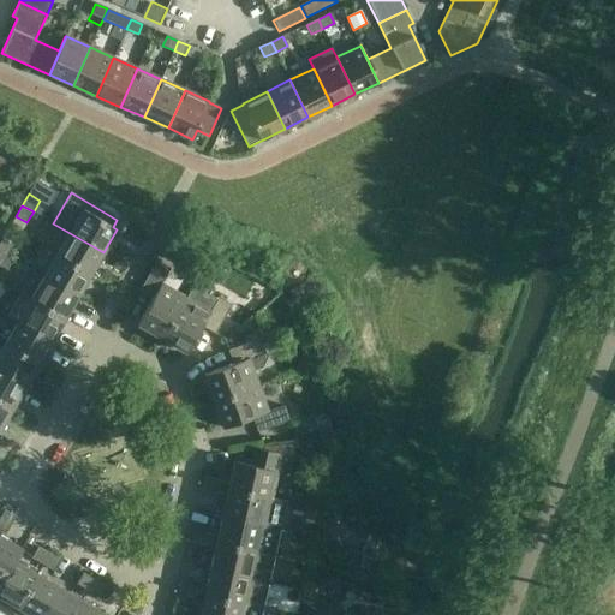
[(70,233),(57,255),(90,275),(103,252),(70,233)]
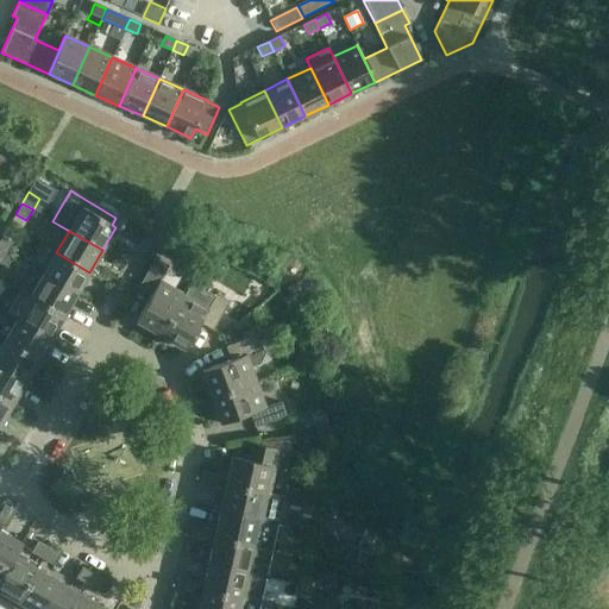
[(0,239),(0,249),(7,253),(13,243),(2,237),(0,239)]
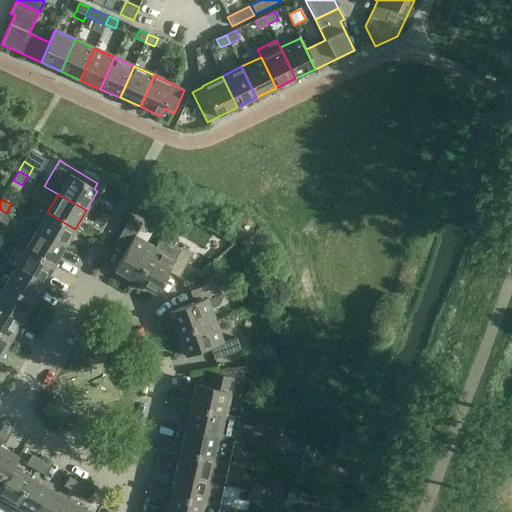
[(64,247),(75,229),(47,212),(36,231),(64,247)]
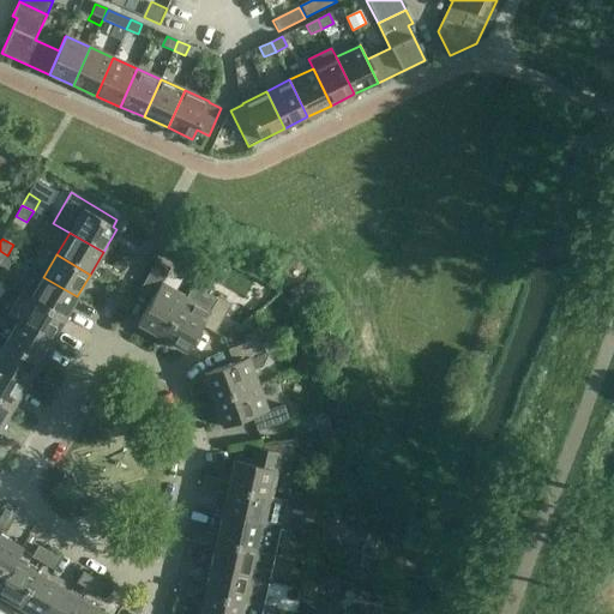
[(161,338),(186,298),(161,283),(170,269),(157,260),(139,290),(152,298),(137,325),(161,338)]
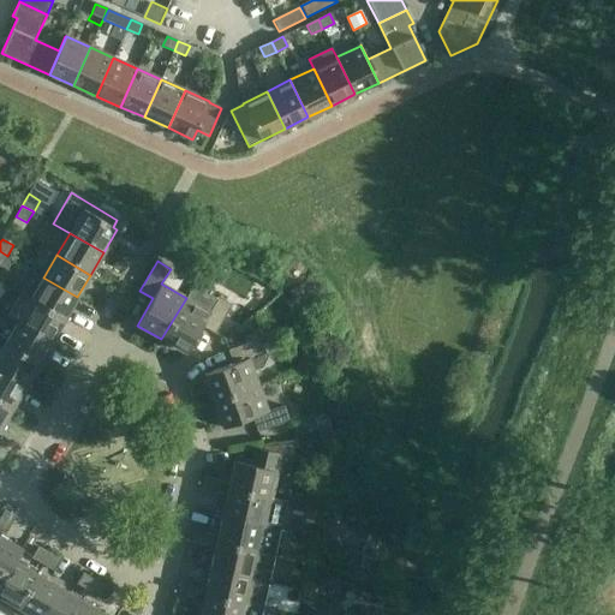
[(43,278),(30,300),(64,320),(77,297),(43,278)]
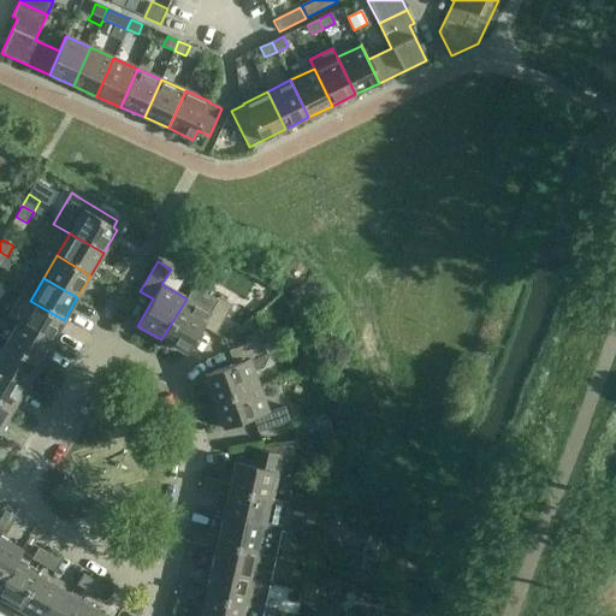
[(193,286),(187,298),(161,339),(187,354),(202,327),(215,335),(232,306),(219,297),(218,300),(193,286)]
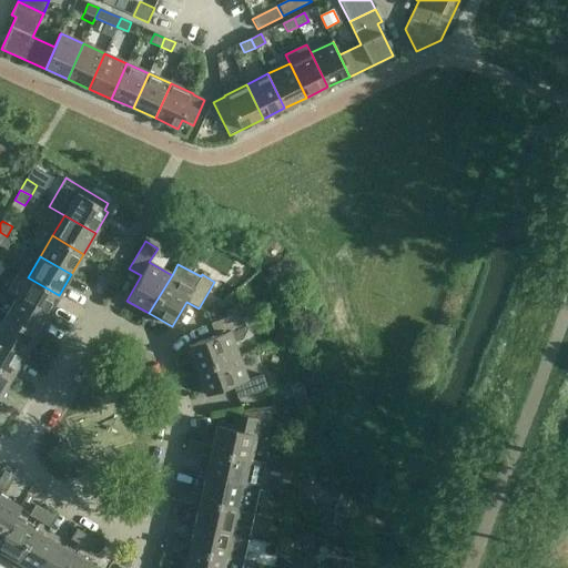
[(59,295),(28,277),(19,272),(7,292),(17,297),(47,316),(59,295)]
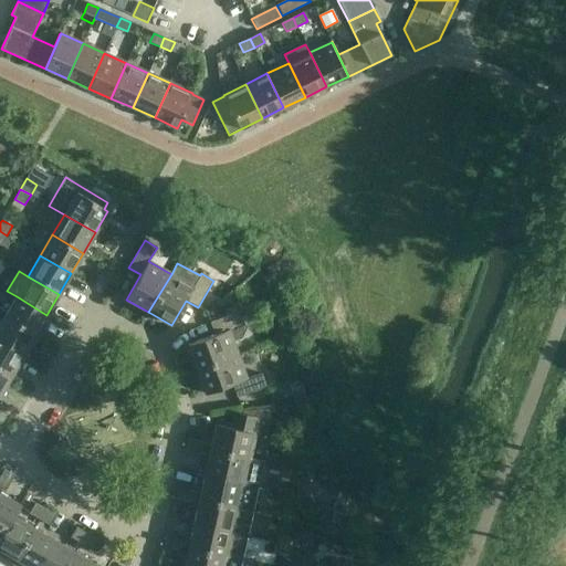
[(17,296),(4,317),(35,335),(46,315),(17,296)]
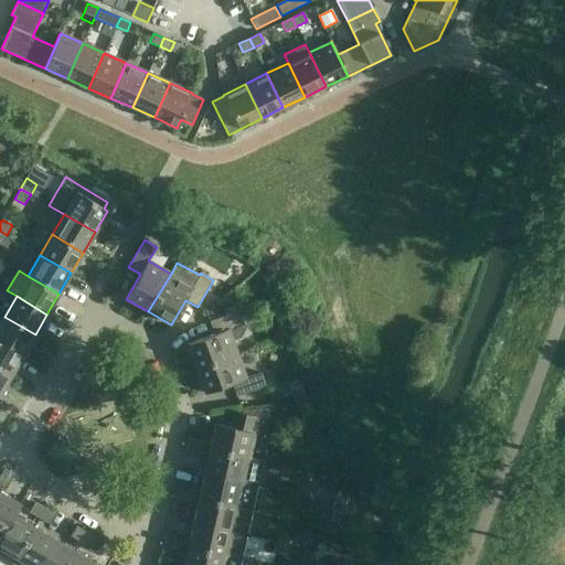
[(195,369),(211,363),(237,354),(233,341),(241,338),(245,329),(238,311),(233,313),(231,307),(223,309),(225,317),(210,322),(214,334),(187,344),(195,369)]
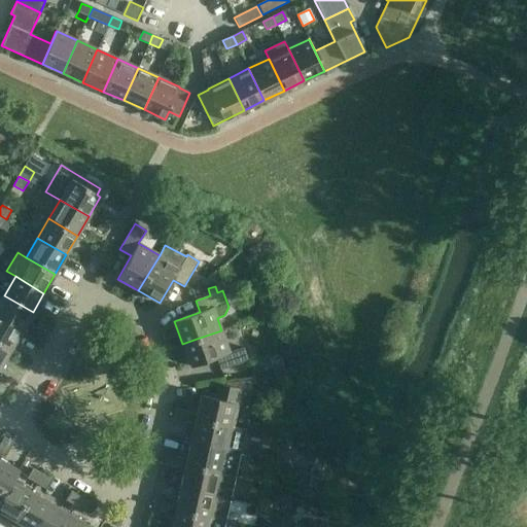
[(4,295),(0,302),(0,318),(22,331),(33,312),(4,295)]
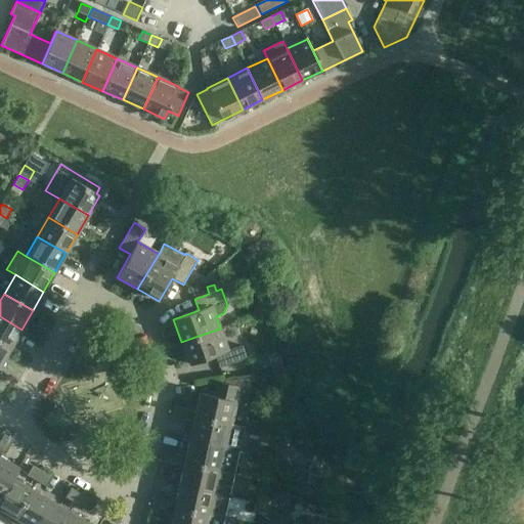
[(0,342),(10,349),(22,330),(0,316),(0,342)]
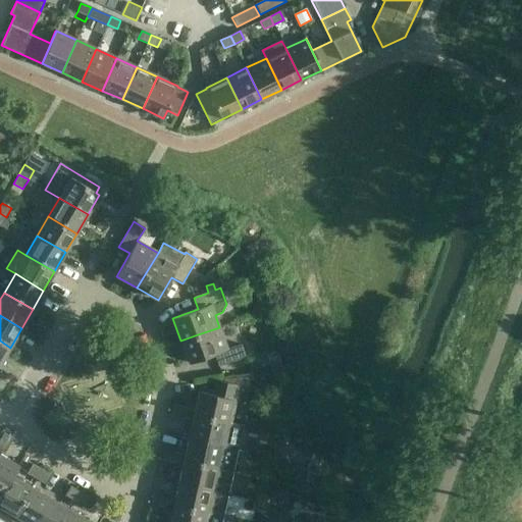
[(195,335),(180,341),(189,364),(214,355),(218,367),(246,357),(241,345),(227,350),(219,327),(195,335)]
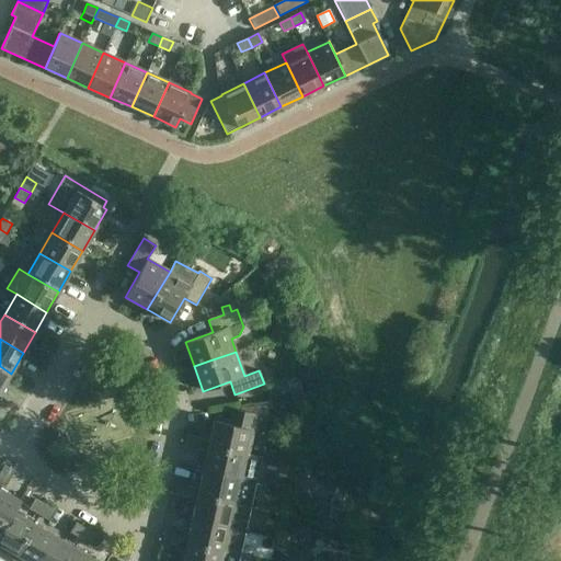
[(0,391),(11,374),(0,366),(0,391)]
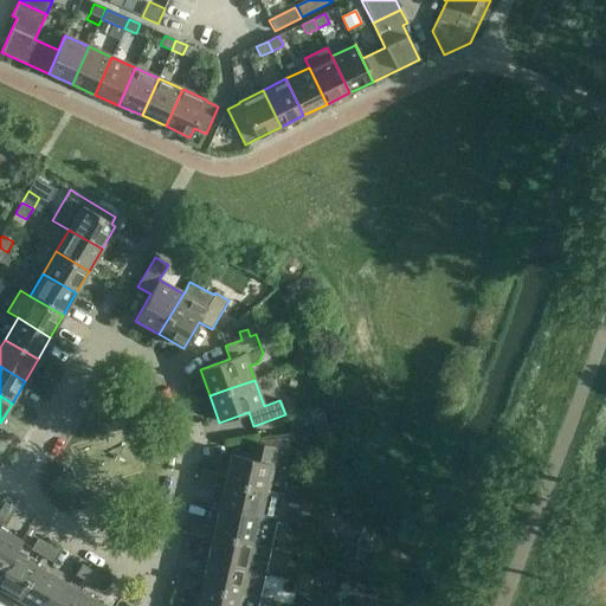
[(212,485),(223,489),(225,482),(269,491),(274,465),(285,468),(289,450),(291,450),(291,439),(266,440),(259,440),(259,443),(252,442),(249,458),(231,455),(226,476),(214,474),(212,485)]
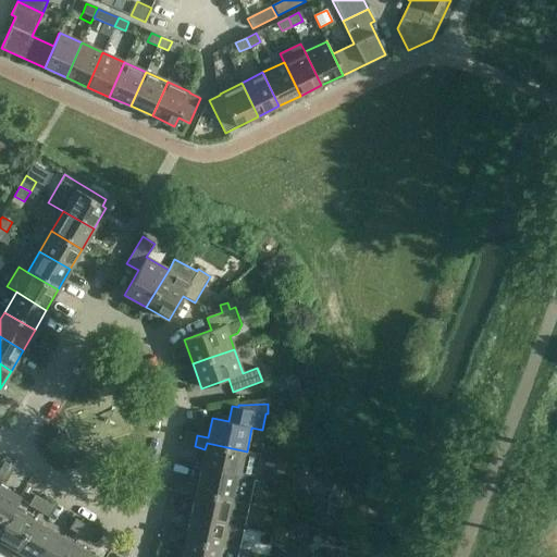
[(185,433),(183,444),(195,446),(197,435),(185,433)]
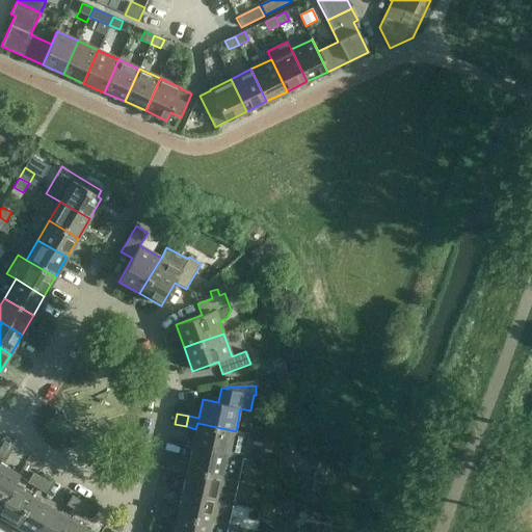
[(195,429),(192,446),(242,457),(247,434),(236,431),(197,423),(195,429)]
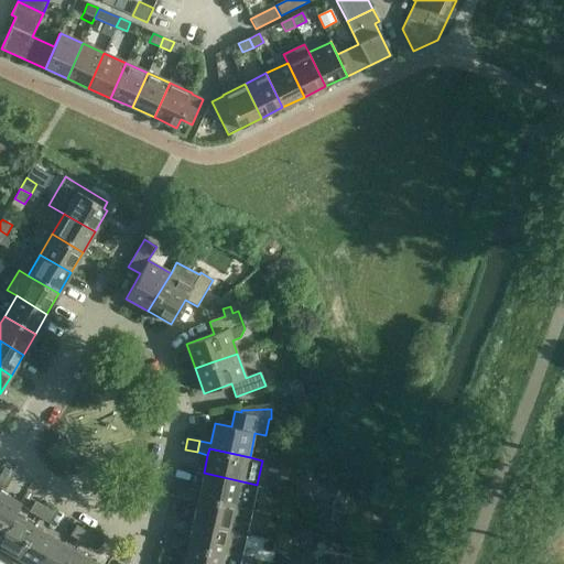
[(4,468),(0,475),(0,478),(9,484),(14,474),(4,468)]
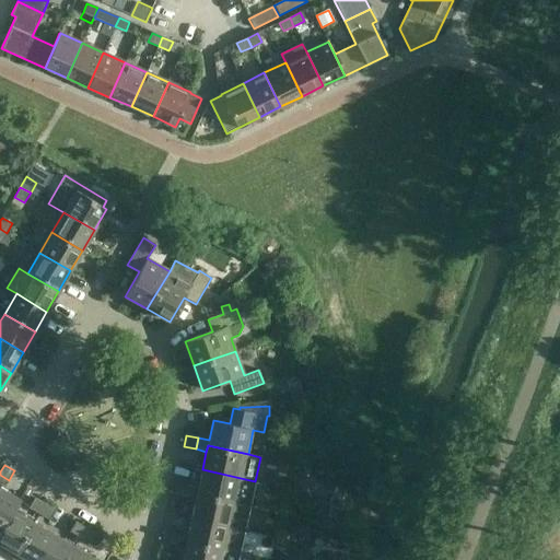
[(255,481),(202,469),(198,488),(187,486),(185,498),(196,500),(197,494),(249,505),(255,481)]
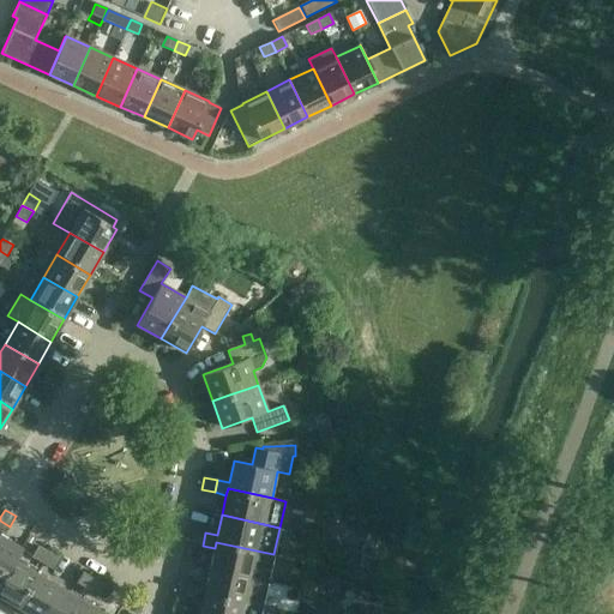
[(0,521),(0,583),(14,560),(22,548),(4,537),(10,527),(0,521)]
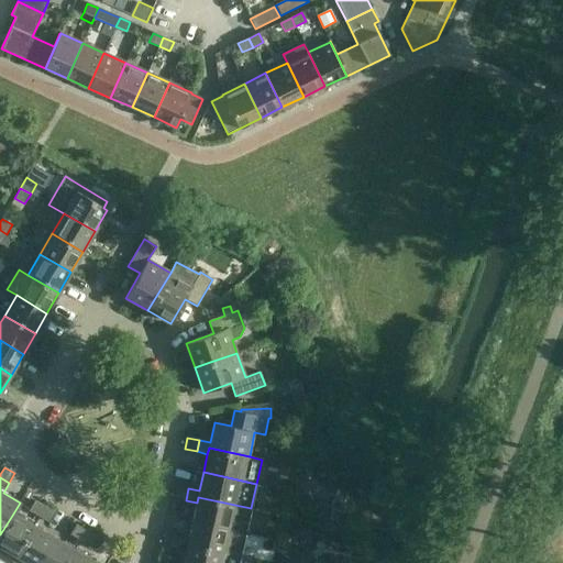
[(188,488),(177,486),(174,497),(186,500),(188,488)]
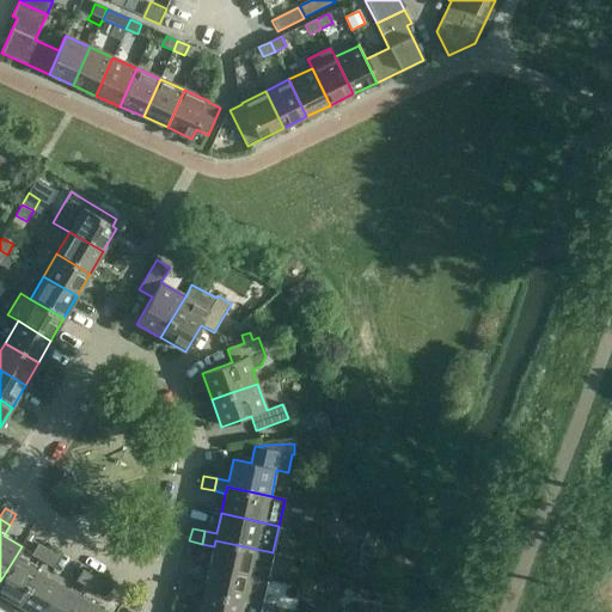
[(215,540),(214,546),(209,567),(267,580),(273,552),(215,540)]
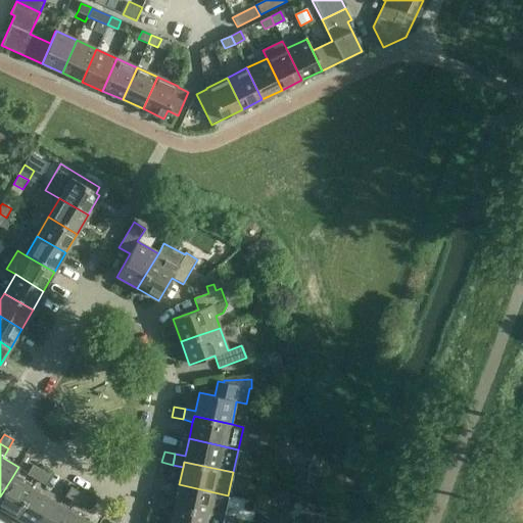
[(36,480),(42,471),(32,465),(27,475),(36,480)]
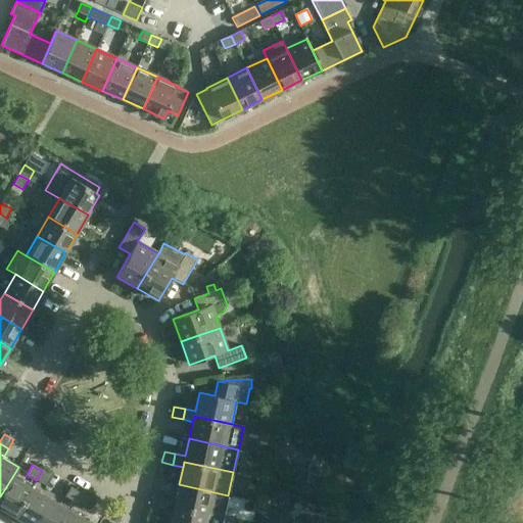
[(42,471),(36,480),(45,485),(50,476),(42,471)]
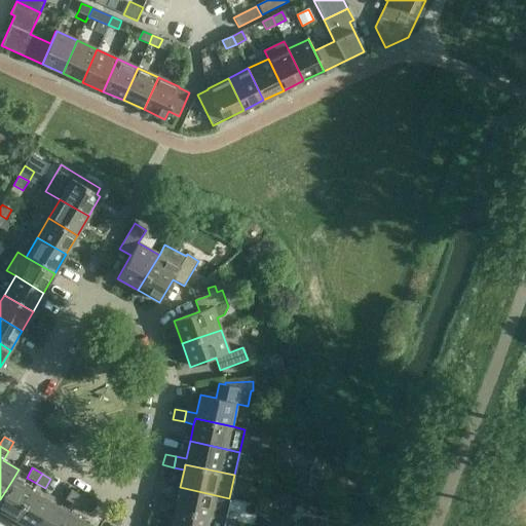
[(10,525),(31,491),(12,480),(0,499),(0,523),(4,525),(10,525)]
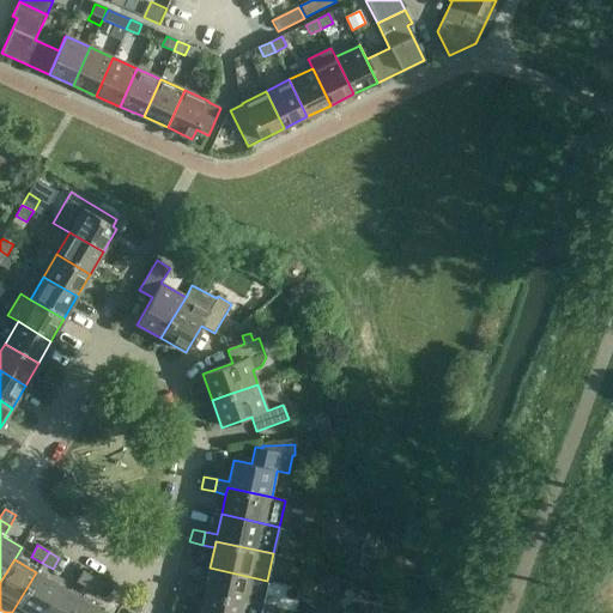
[(190,598),(202,601),(204,594),(262,607),(267,581),(210,568),(205,588),(193,586),(190,598)]
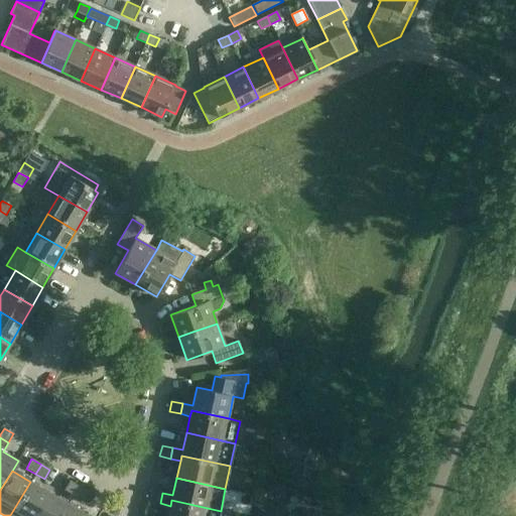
[(74,496),(79,487),(70,481),(63,491),(74,496)]
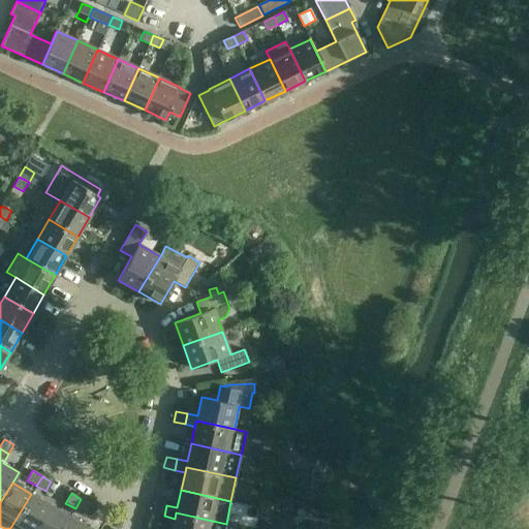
[(36,528),(51,505),(31,494),(10,528),(36,528)]
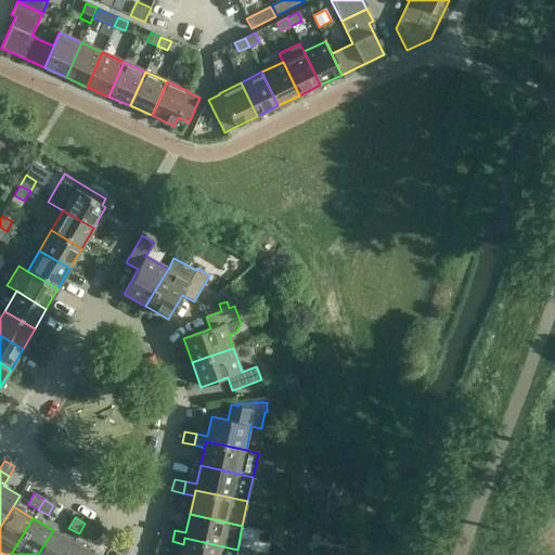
[(85,524),(79,533),(89,539),(94,529),(85,524)]
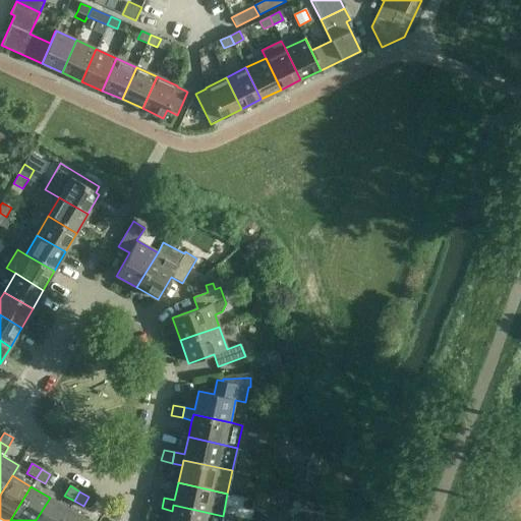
[(154,495),(152,506),(162,508),(164,498),(154,495)]
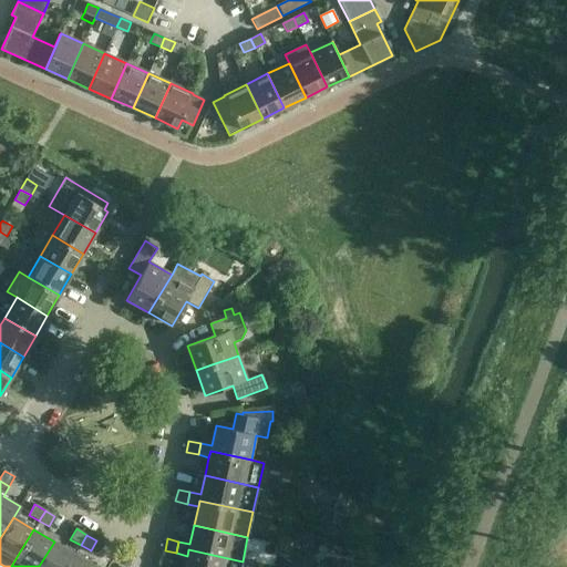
[(66,566),(75,554),(54,542),(39,566),(66,566)]
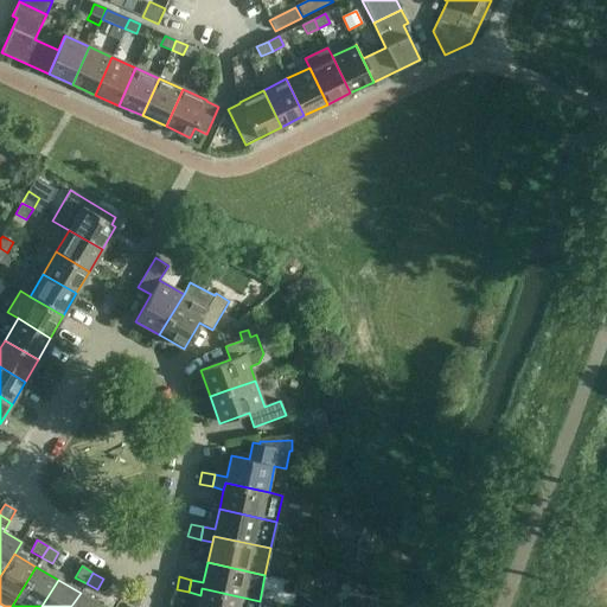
[(202,588),(200,595),(197,606),(257,606),(260,601),(202,588)]
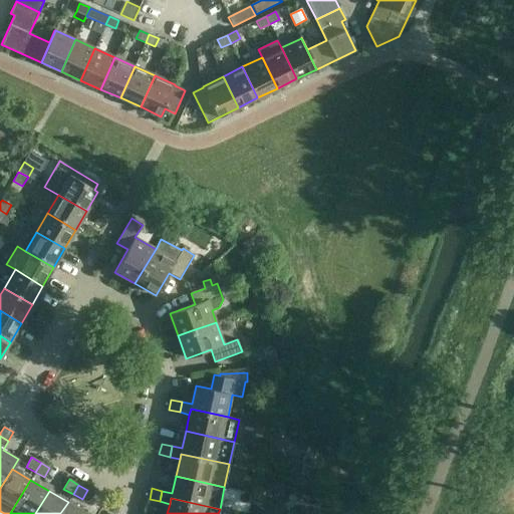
[(88,513),(68,502),(60,513),(88,513)]
